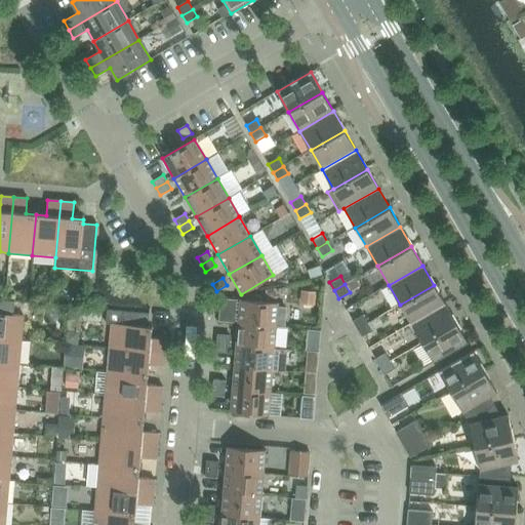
[(400,305),(411,324),(445,305),(434,285),(400,305)]
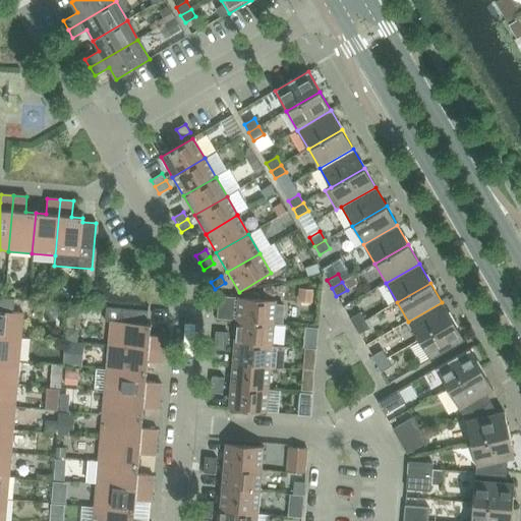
[(0,336),(21,338),(23,313),(13,312),(14,299),(0,297),(0,336)]
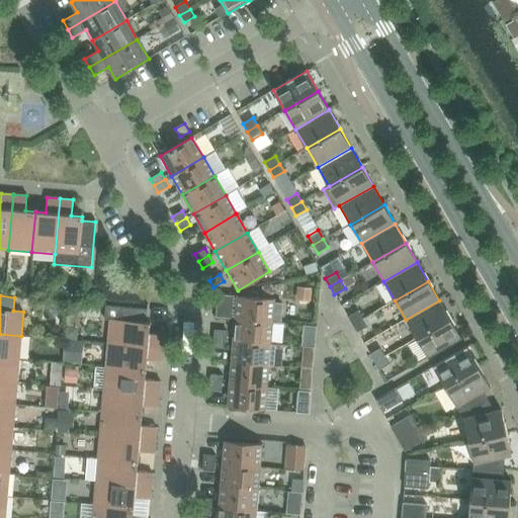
[(237,296),(235,319),(272,322),(274,299),(237,296)]
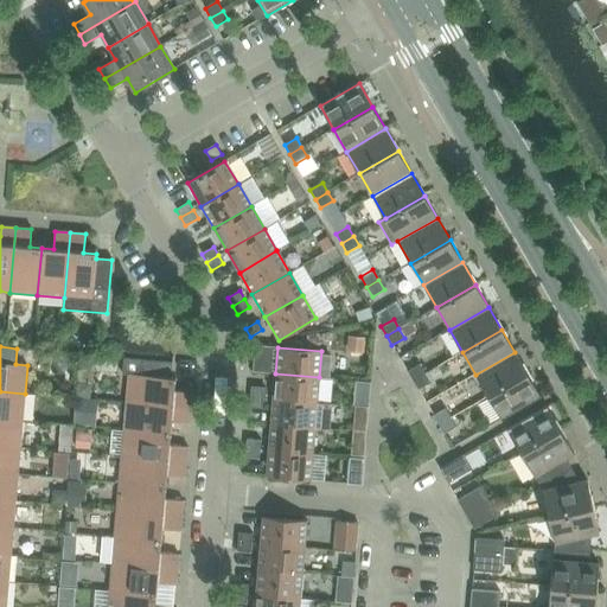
[(528,374),(515,352),(475,375),(487,396),(528,374)]
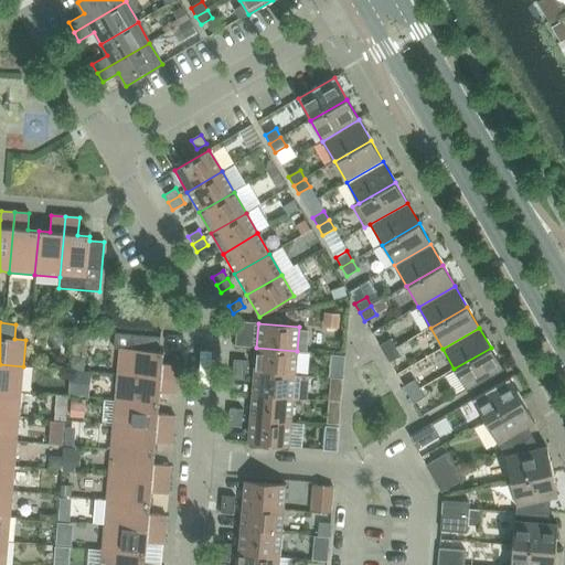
[(119,349),(117,374),(178,380),(179,365),(162,364),(163,352),(159,352),(160,338),(115,333),(114,348),(119,349)]
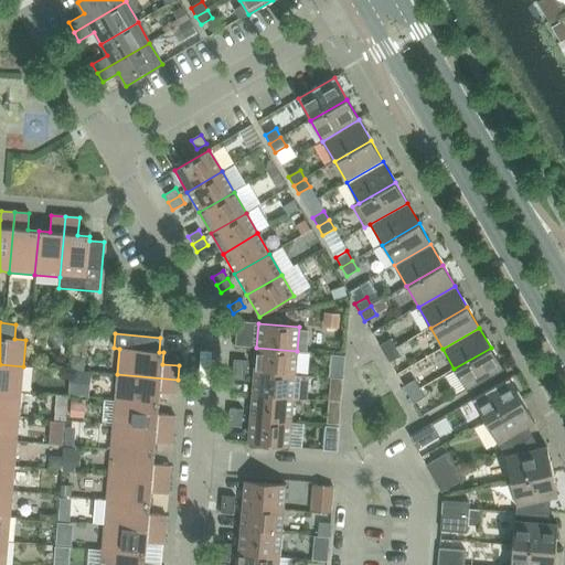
[(235,345),(248,347),(248,338),(235,337),(235,345)]
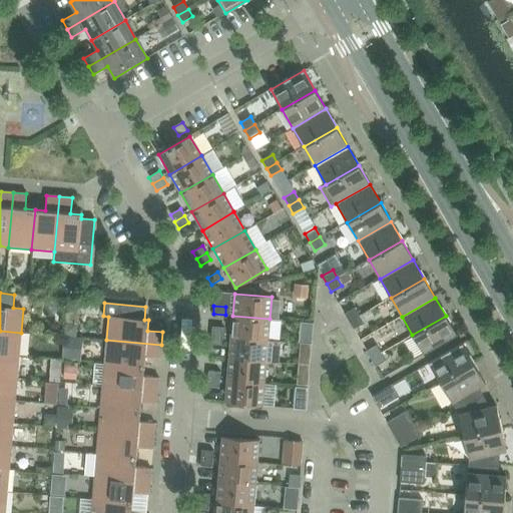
[(344,314),(349,322),(359,316),(355,308),(344,314)]
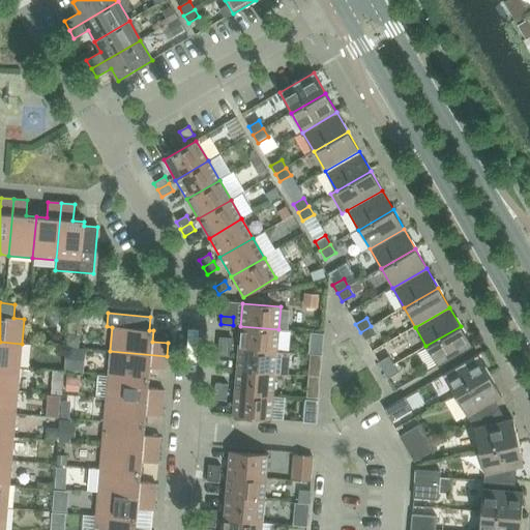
[(276,352),(278,329),(240,326),(238,349),(276,352)]
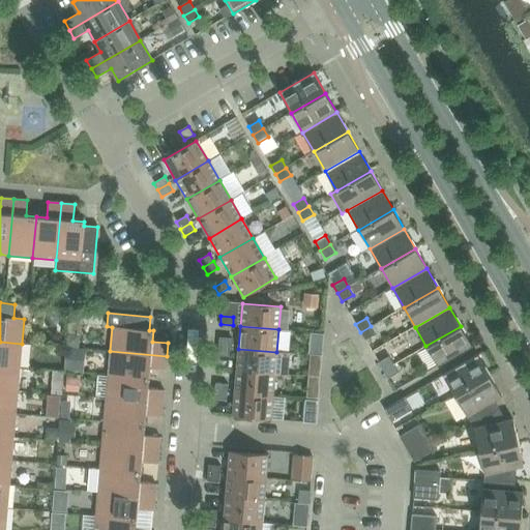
[(371,326),(360,332),(364,341),(376,334),(371,326)]
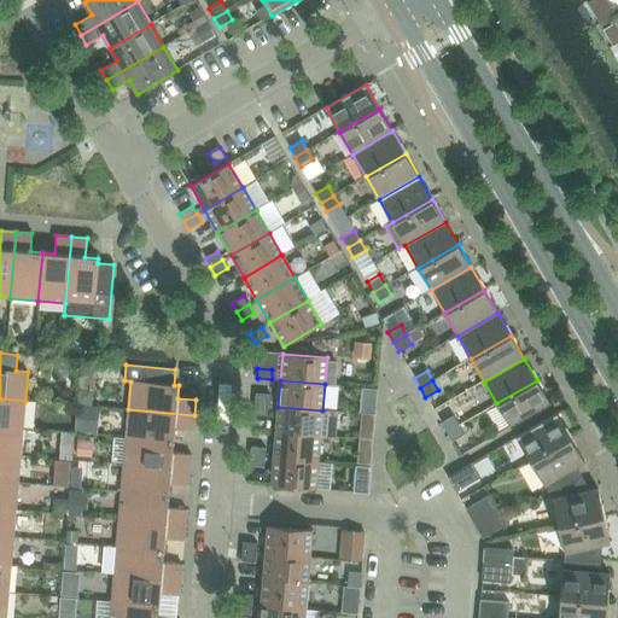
[(551,403),(537,380),(496,403),(511,427),(551,403)]
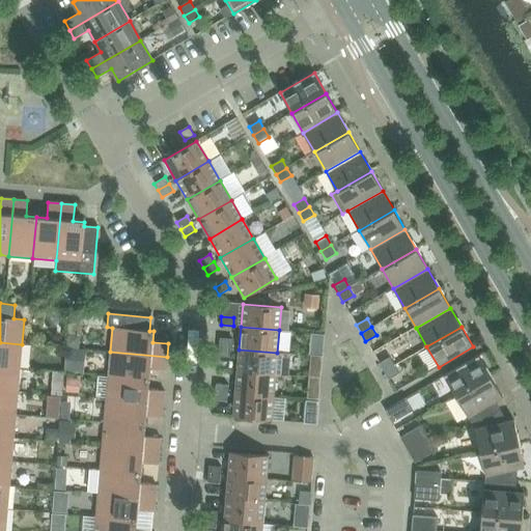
[(219,347),(231,348),(231,340),(219,339),(219,347)]
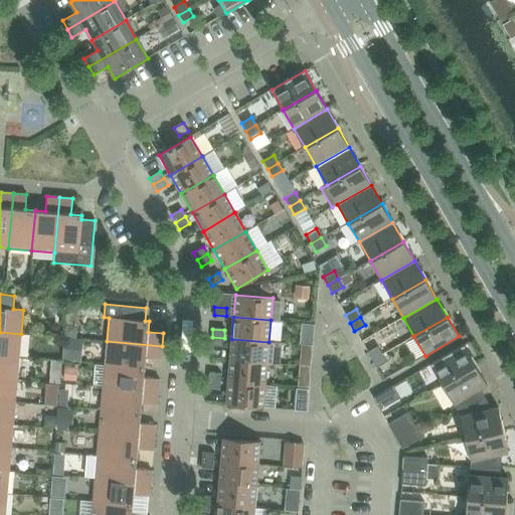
[(21,334),(0,332),(0,354),(19,357),(21,334)]
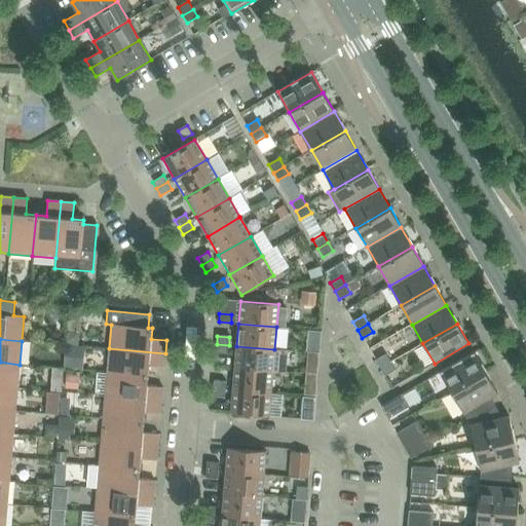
[(229,345),(217,344),(216,352),(228,353),(229,345)]
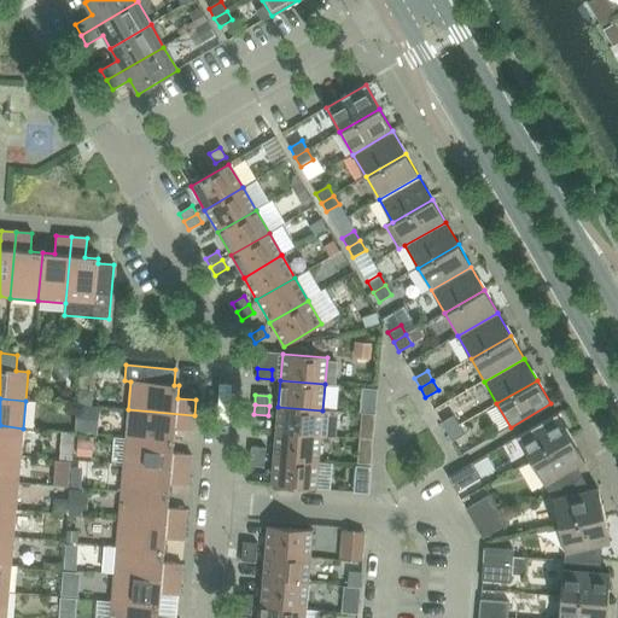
[(320,436),(334,438),(337,412),(322,410),(278,407),(275,432),(320,436)]
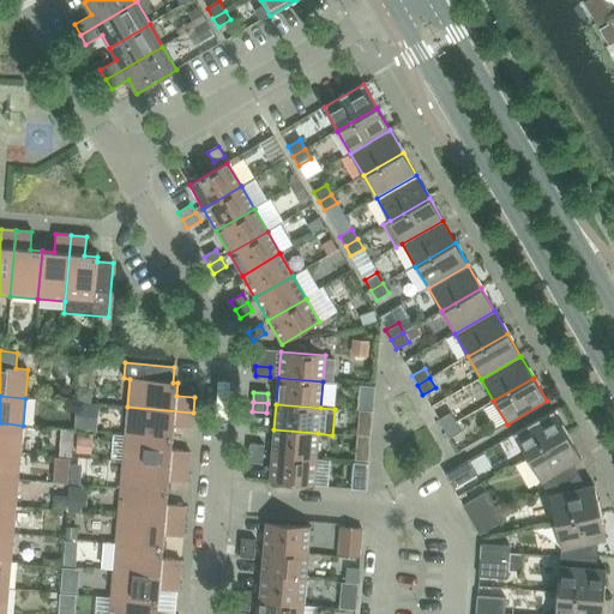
[(127,407),(125,434),(173,439),(174,427),(192,428),(193,413),(127,407)]
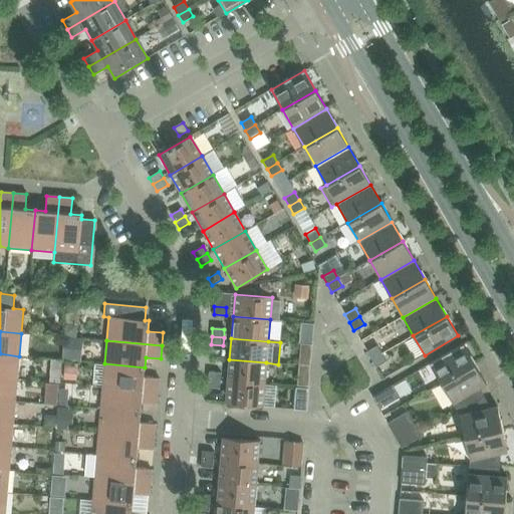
[(463,344),(430,363),(441,383),(475,364),(463,344)]
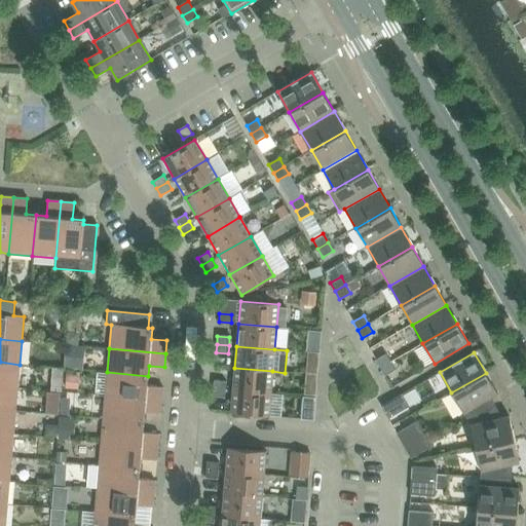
[(375,361),(379,368),(390,362),(385,353),(375,361)]
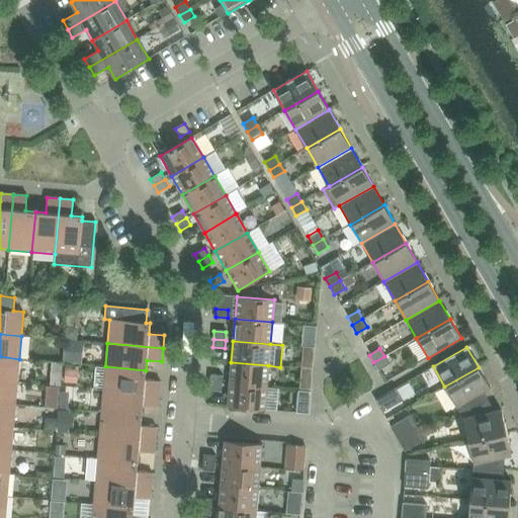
[(0,380),(17,382),(19,359),(0,356),(0,380)]
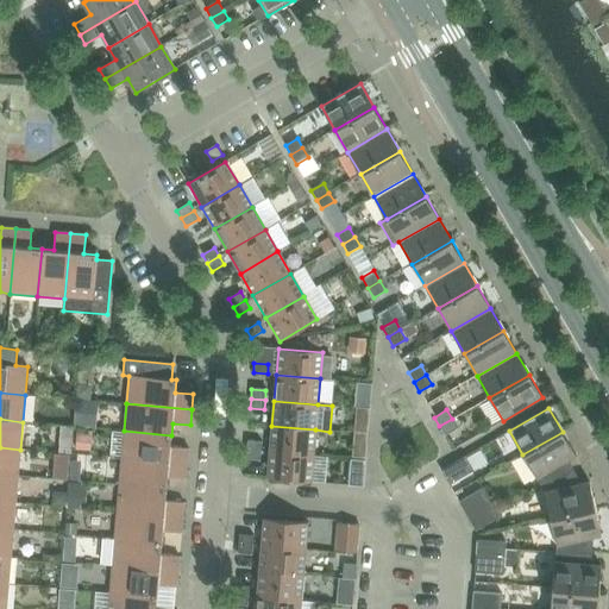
[(452,419),(439,426),(445,435),(457,428),(452,419)]
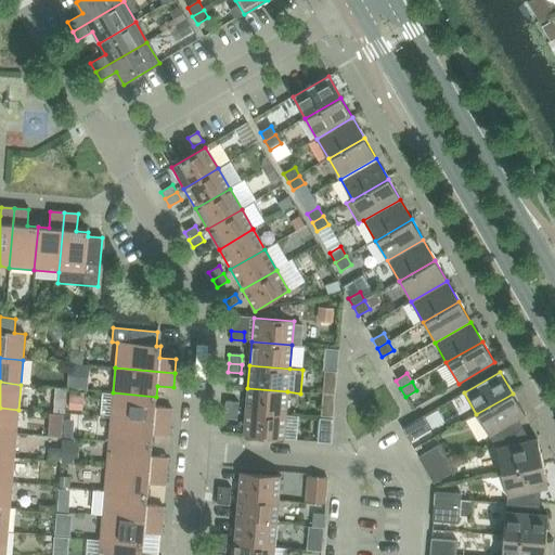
[(287,391),(247,388),(246,412),(285,415),(287,391)]
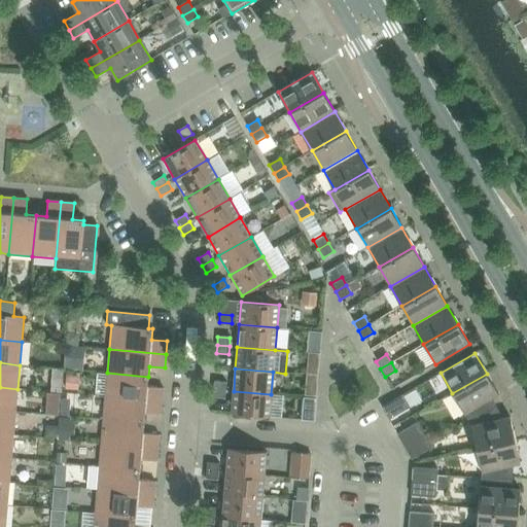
[(107,373),(105,396),(162,401),(163,388),(147,386),(148,377),(107,373)]
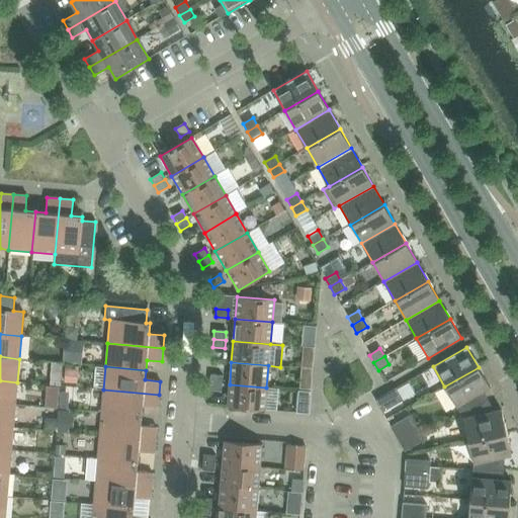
[(490,386),(479,367),(444,386),(461,415),(488,400),(483,392),(490,386)]
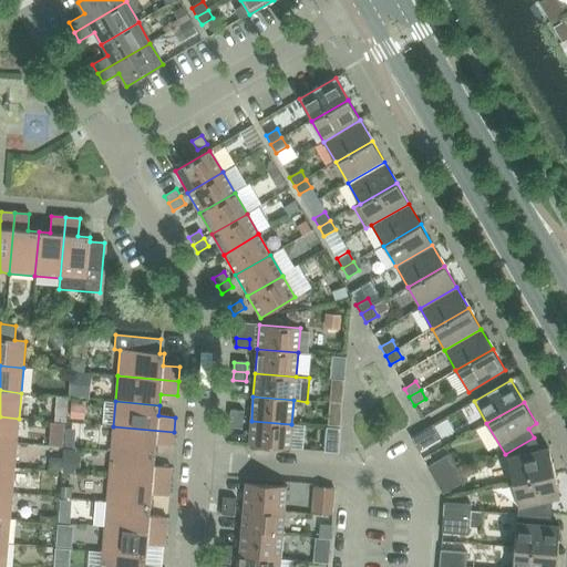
[(229,419),(243,420),(244,411),(230,410),(229,419)]
